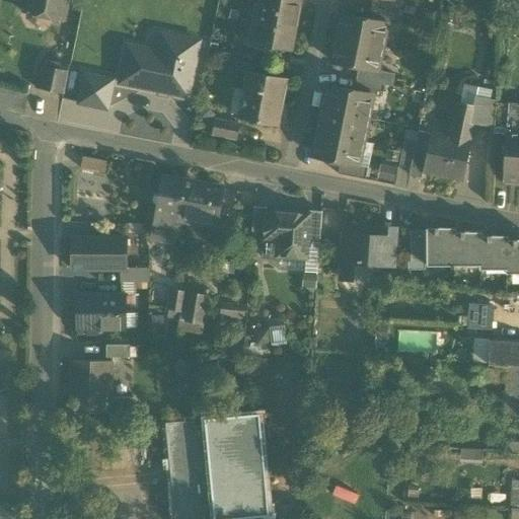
[(25,0),(23,13),(65,22),(70,0),(25,0)]
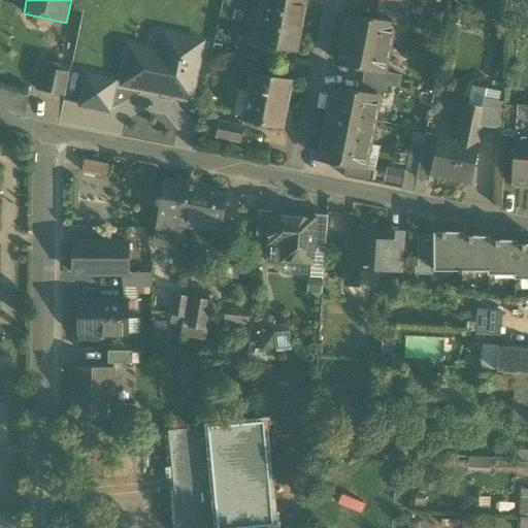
[(269,0),(266,23),(265,25),(299,32),(304,0),(269,0)]
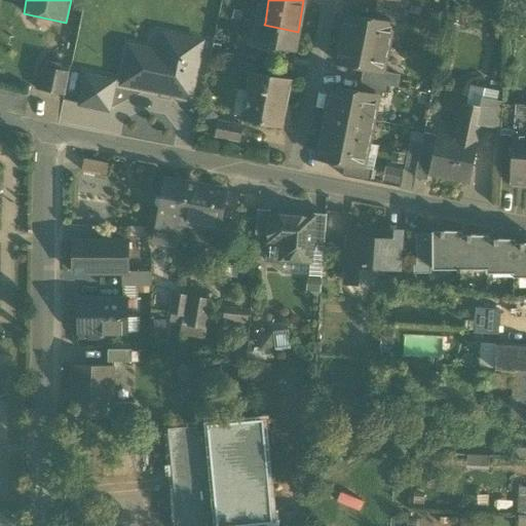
[(377,0),(376,8),(404,13),(407,2),(398,0),(377,0)]
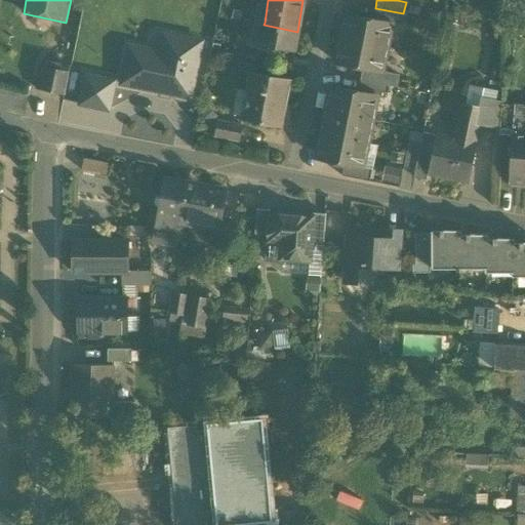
[(401,26),(403,13),(375,8),(373,21),(391,24),(401,26)]
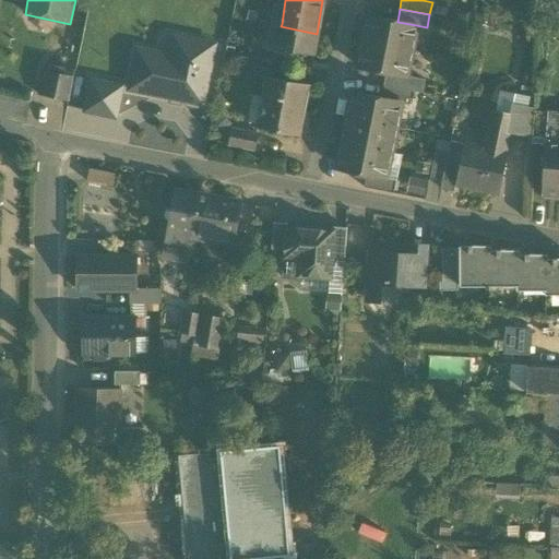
[(368,15),(363,42),(412,51),(416,25),(397,22),(368,15)]
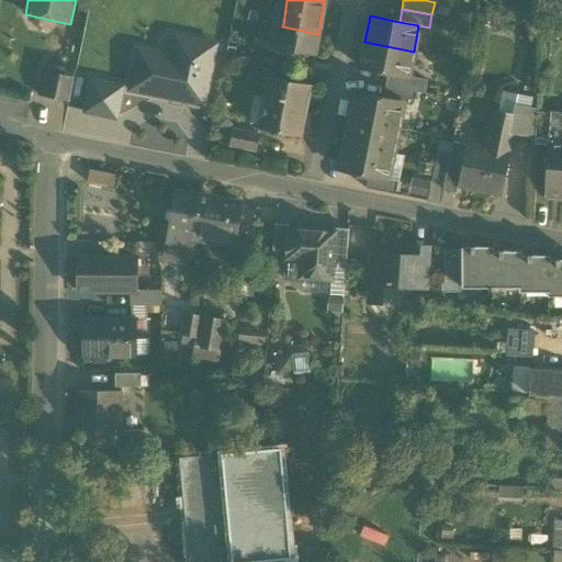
[(314,54),(318,34),(282,26),(283,24),(273,22),(269,45),(314,54)]
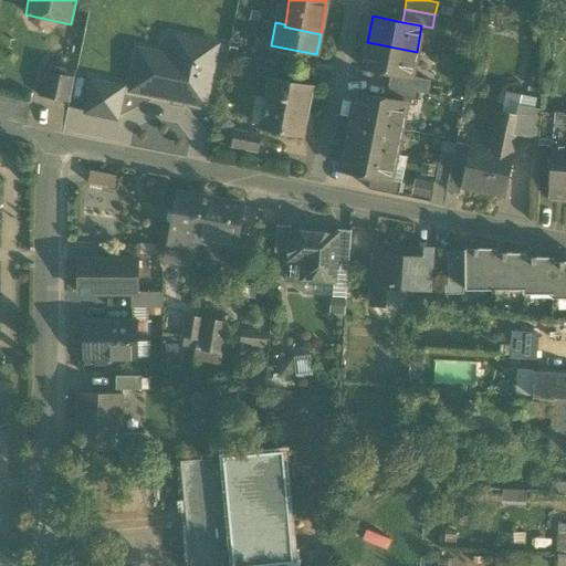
[(184,53),(187,40),(177,38),(174,58),(176,59),(184,53)]
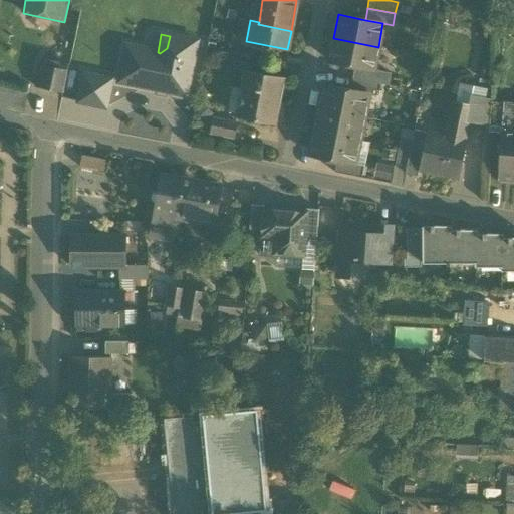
[(167,48),(160,53),(158,52),(126,46),(119,81),(186,95),(197,42),(170,36),(167,48)]
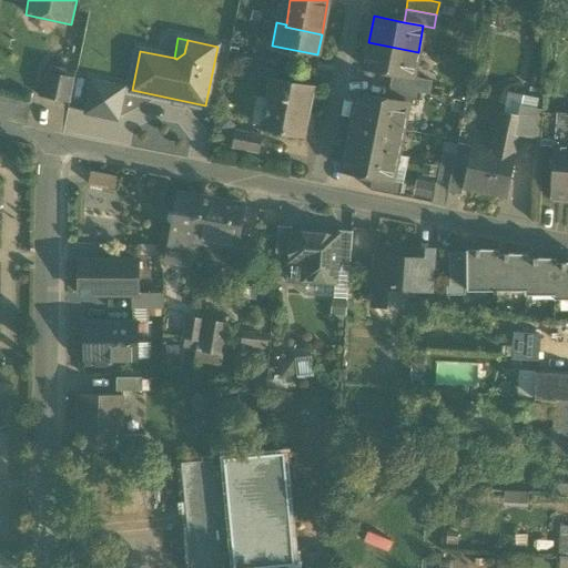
[(413,78),(418,52),(368,42),(364,69),(393,74),(413,78)]
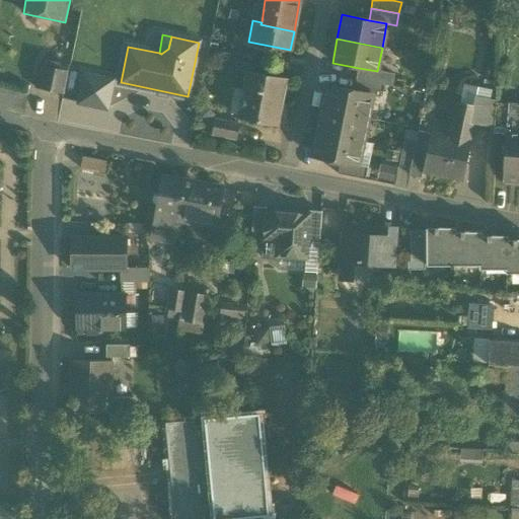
[(40,89),(63,94),(68,72),(45,67),(40,89)]
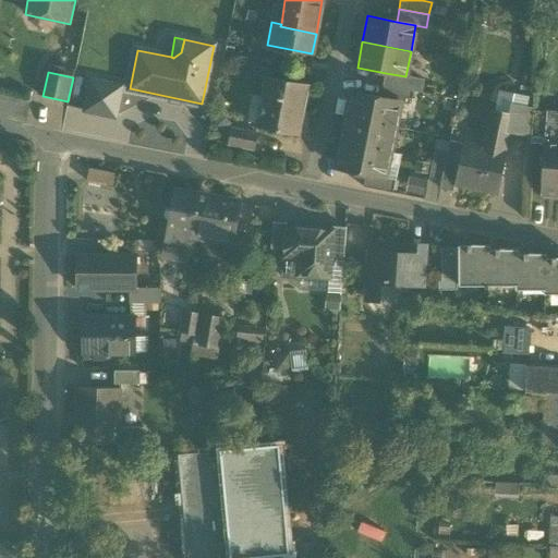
[(386,73),(384,86),(413,92),(422,94),(425,80),(405,76),(386,73)]
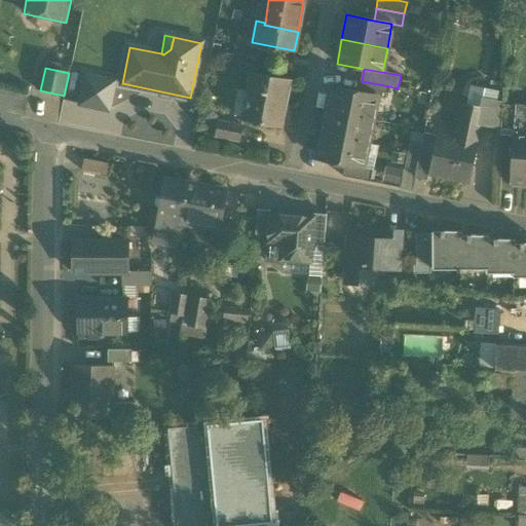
[(241,119),(280,127),(285,107),(283,107),(287,81),(290,82),(290,81),(251,73),(248,92),(250,92),(245,118),(241,118),(241,119)]
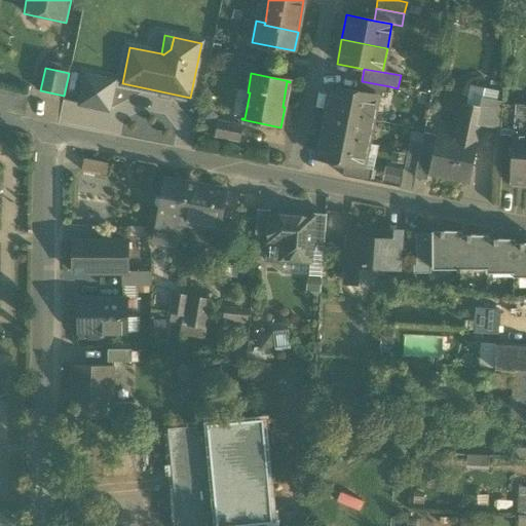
[(114,82),(86,76),(80,105),(109,110),(114,82)]
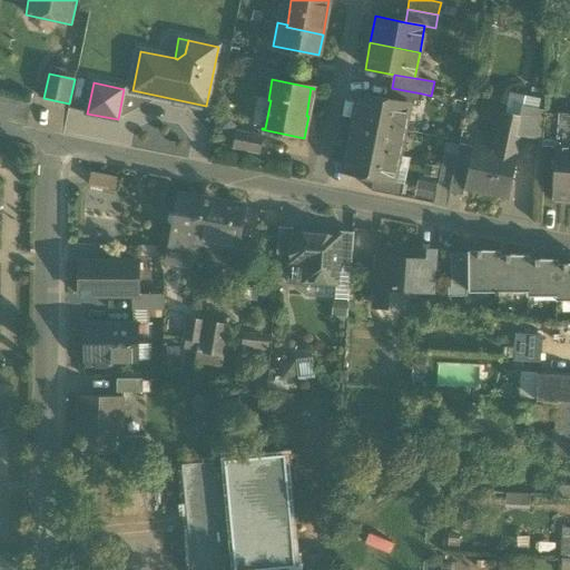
[(420,107),(422,94),(392,88),(390,100),(409,105),(420,107)]
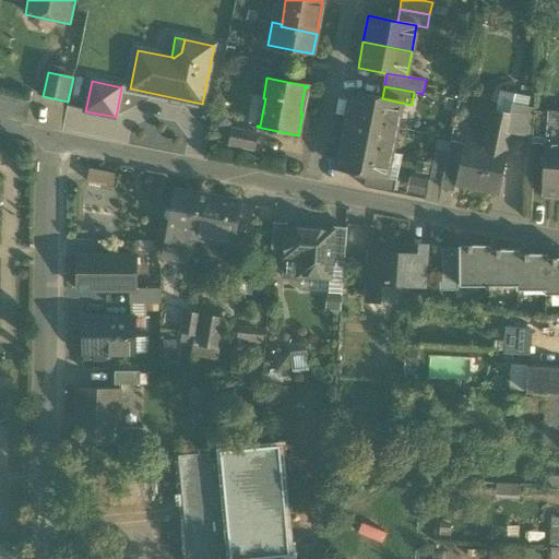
[(513,105),(526,107),(527,96),(500,91),(497,111),(511,115),(513,105)]
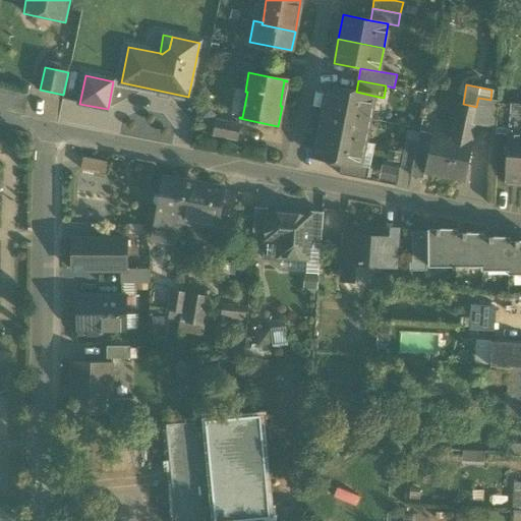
[(329,87),(324,111),(368,119),(373,96),(356,92),(329,87)]
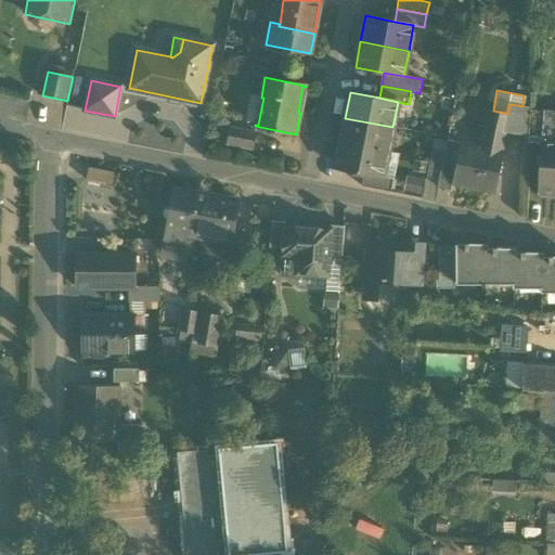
[(504,132),(528,137),(530,111),(530,108),(523,106),(510,104),(507,114),(508,114),(504,132)]
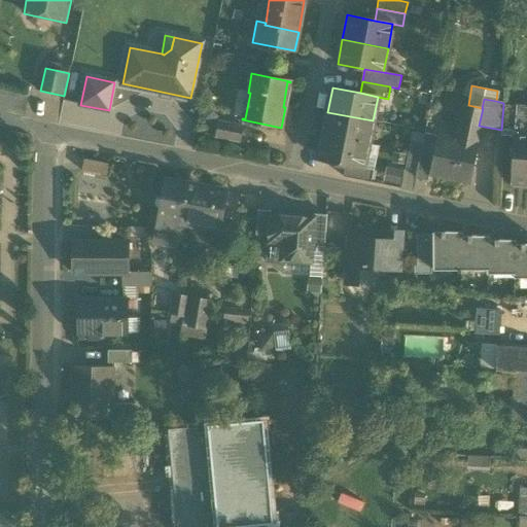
[(466,105),(458,141),(475,144),(479,126),(483,108),(482,108),(468,105),(466,104),(466,105)]
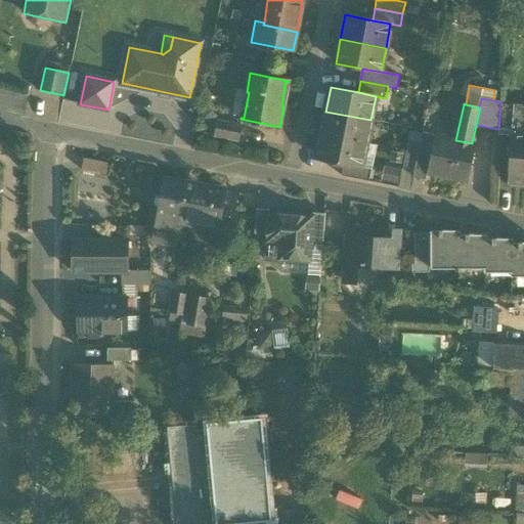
[(511,136),(513,105),(500,104),(498,129),(498,135),(511,136)]
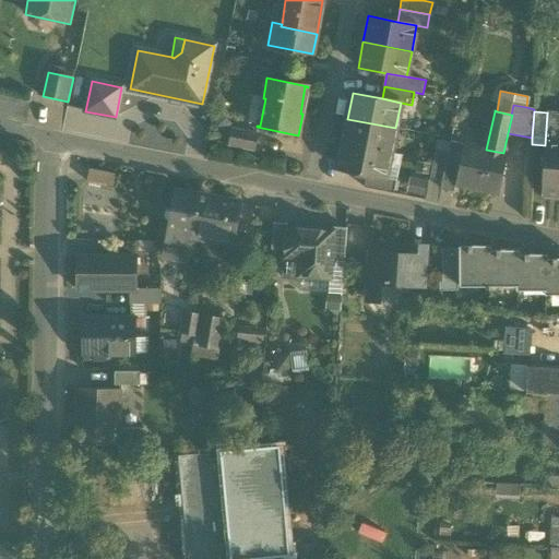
[(547,113),(545,145),(558,144),(558,111),(547,111),(547,113)]
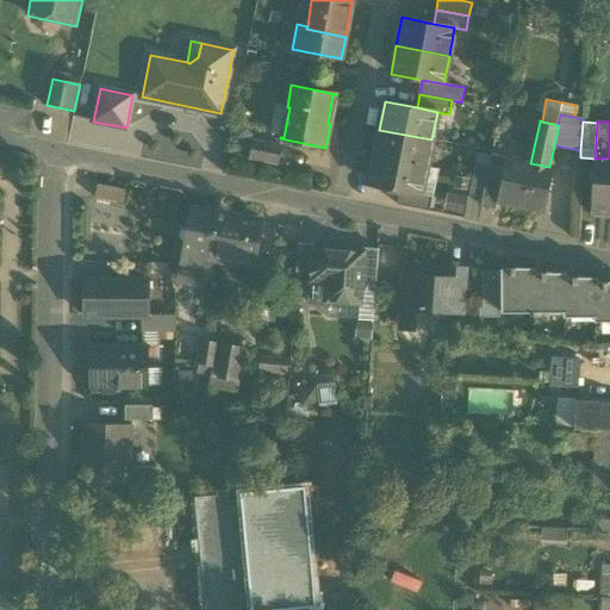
[(103,150),(139,151),(141,144),(116,143),(116,128),(103,128),(103,150)]
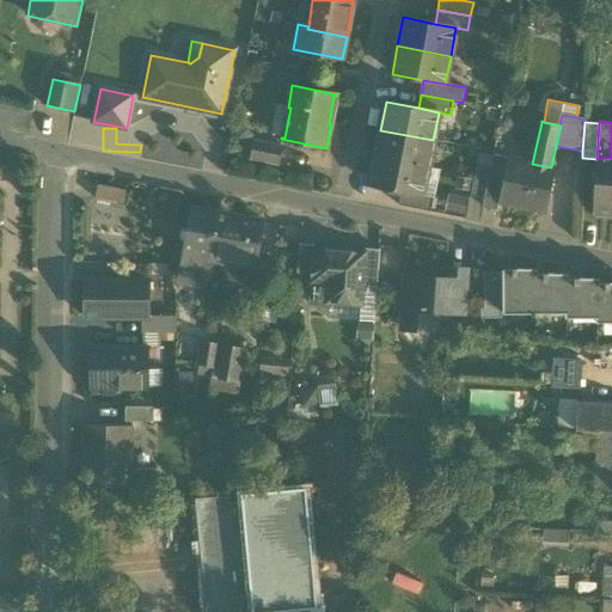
[(380,130),(375,157),(428,167),(433,140),(380,130)]
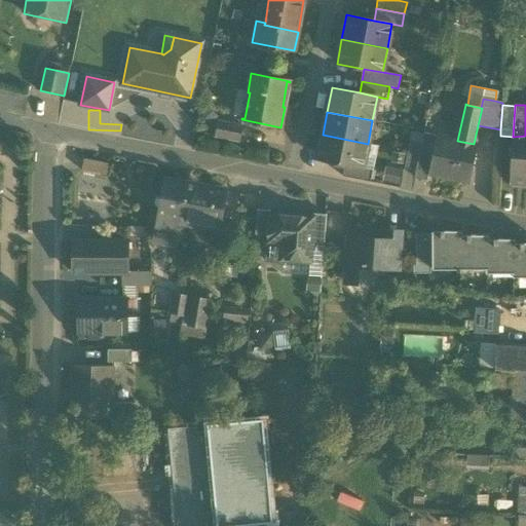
[(216,137),(240,141),(242,127),(240,126),(219,122),(216,137)]
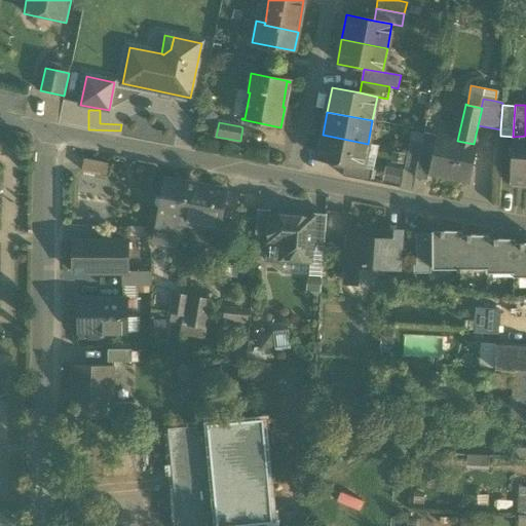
[(424,134),(422,143),(416,172),(415,178),(427,181),(428,173),(433,174),(440,137),(424,134)]
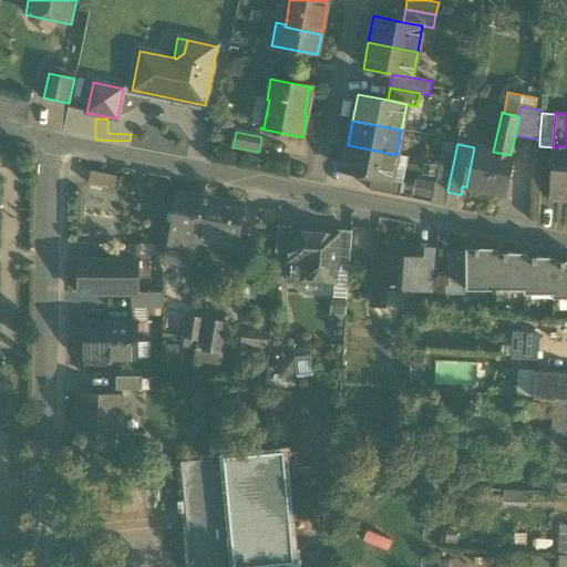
[(391,182),(397,155),(348,145),(342,172),(372,177),(391,182)]
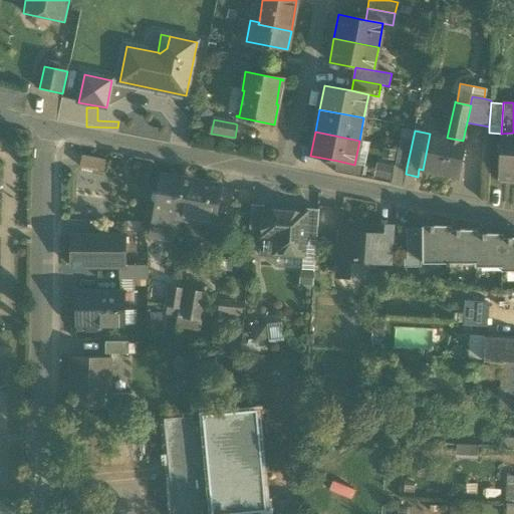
[(513,133),(501,134),(498,178),(513,179),(513,133)]
